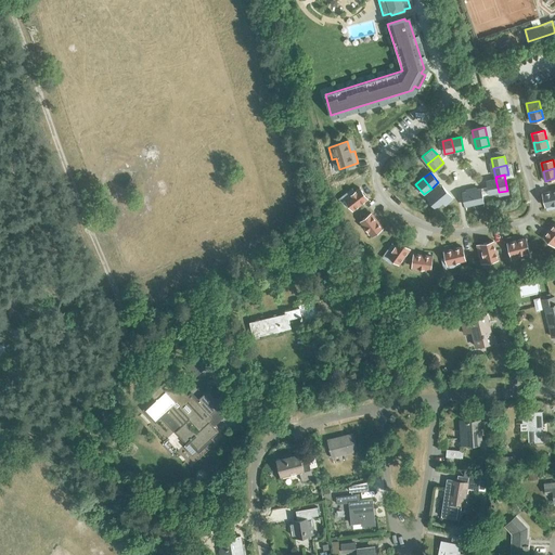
[(489,194),(499,192),(495,179),(487,181),(489,194)]
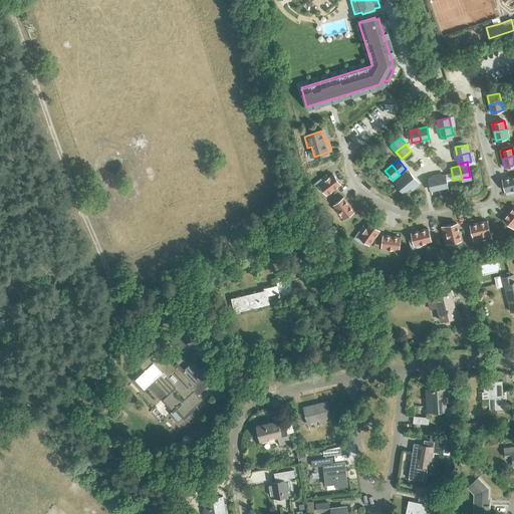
[(403,178),(411,188),(417,182),(409,173),(403,178)]
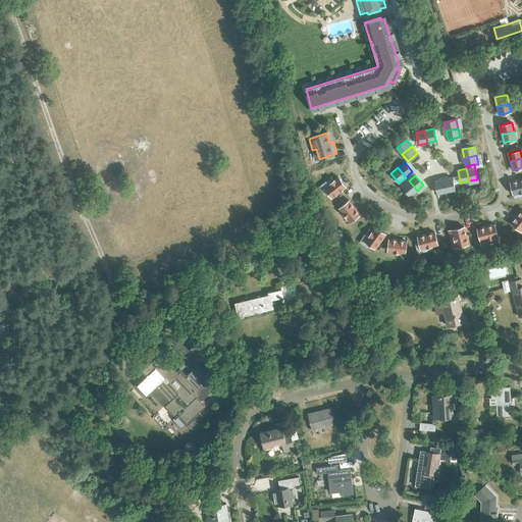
[(346,187),(338,177),(324,188),(332,198),(346,187)]
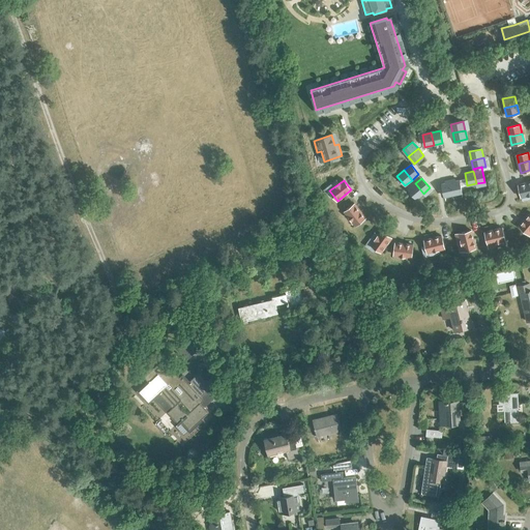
[(450,182),(452,195),(462,194),(459,181),(450,182)]
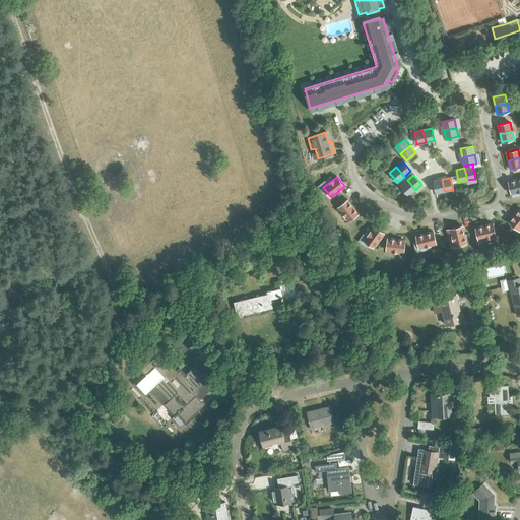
[(519,191),(519,178),(508,182),(511,193),(519,191)]
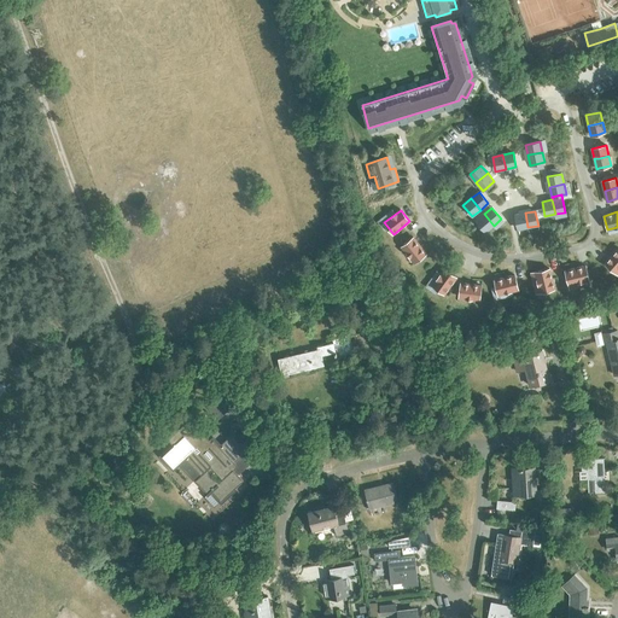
[(518,229),(528,227),(525,213),(514,215),(518,229)]
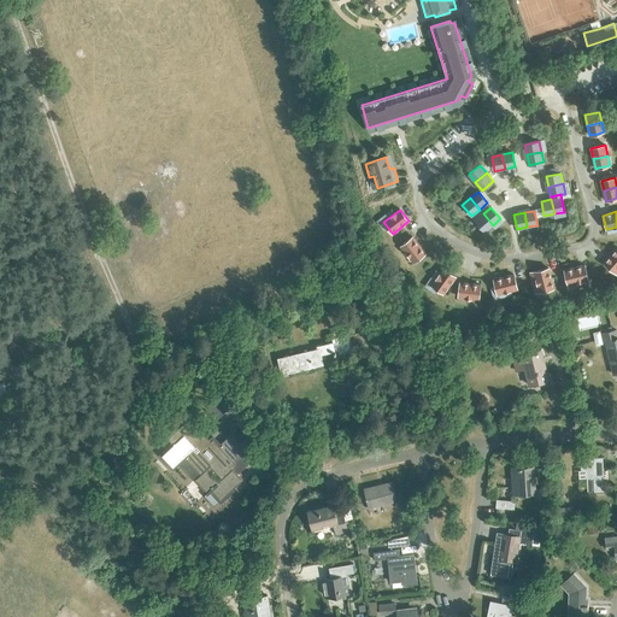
[(485,231),(493,225),(483,213),(475,221),(485,231)]
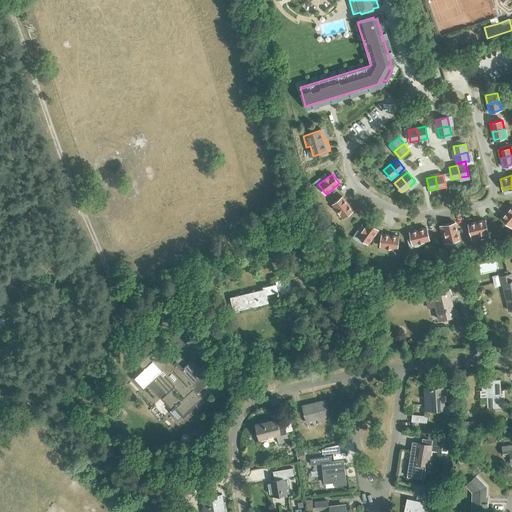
[(353,210),(342,197),(333,204),(343,218),(353,210)]
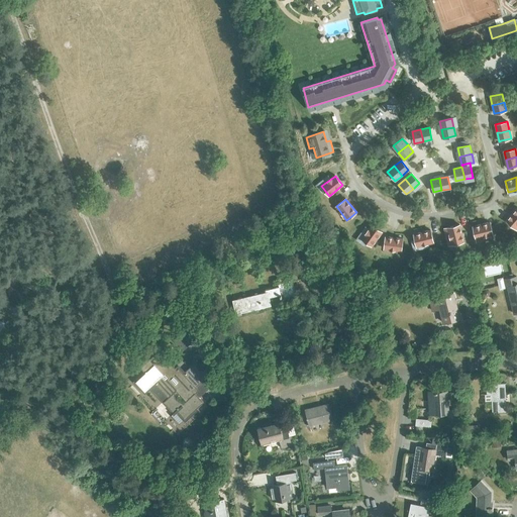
[(516,207),(506,220),(515,228),(516,226),(516,207)]
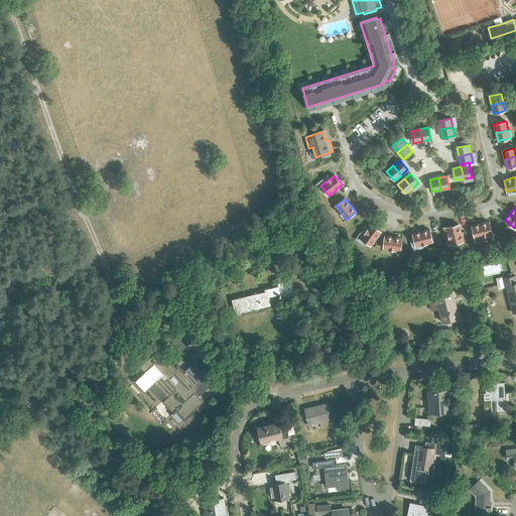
[(475,238),(492,234),(489,222),(472,226),(475,238)]
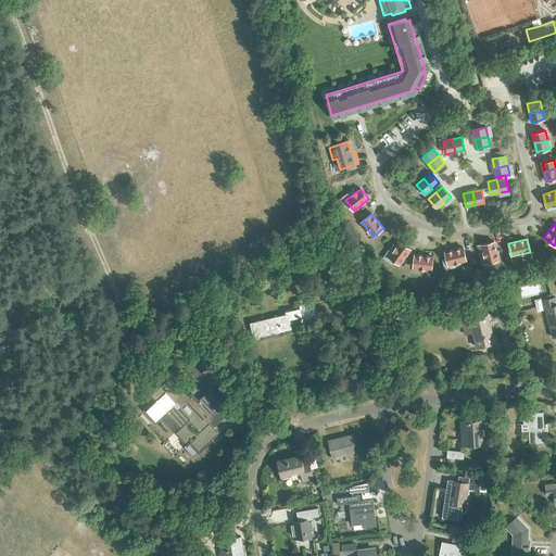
[(400,241),(389,256),(400,265),(411,250),(400,241)]
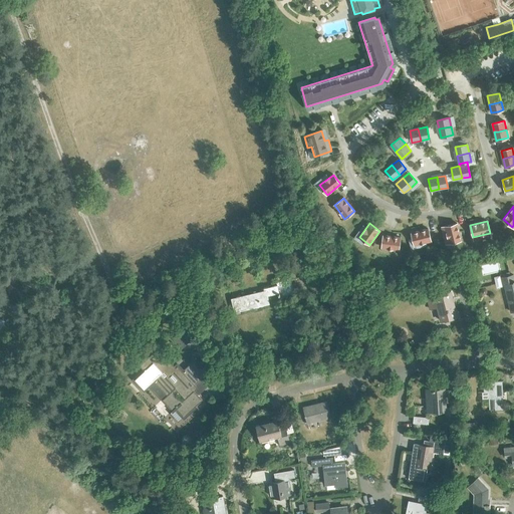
[(457,224),(445,226),(449,243),(461,240),(457,224)]
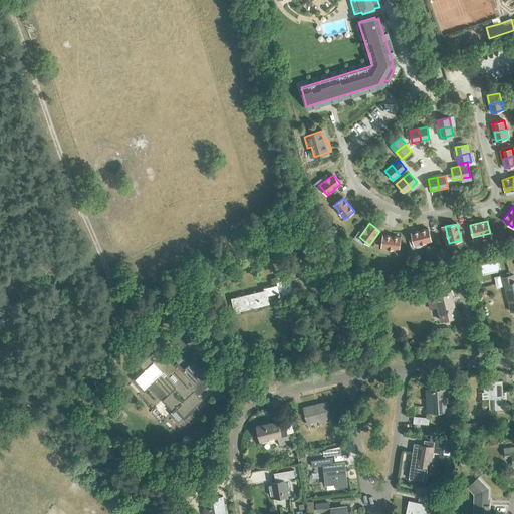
[(428,229),(411,233),(414,245),(431,241),(428,229)]
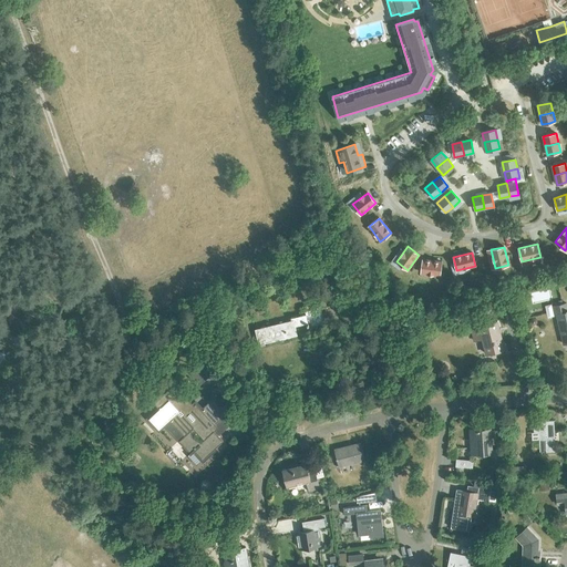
[(442,263),(422,259),(421,272),(440,276),(442,263)]
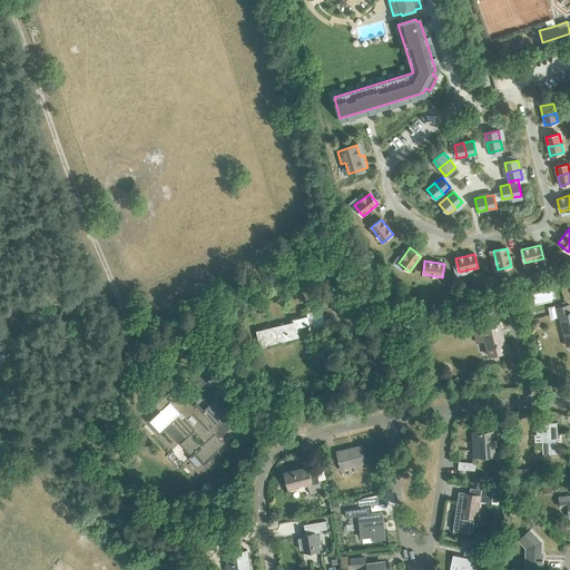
[(321,310),(328,307),(327,302),(322,304),(321,302),(308,305),(308,307),(306,308),(306,307),(304,308),(302,310),(303,314),(307,313),(307,316),(293,320),(293,322),(256,331),(259,346),(298,337),(297,328),(308,325),(311,332),(318,330),(317,326),(325,325),(321,310)]
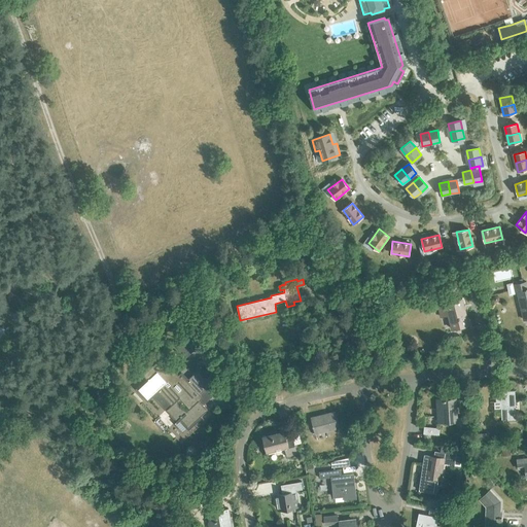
[(526,284),(526,282),(523,283),(522,279),(517,280),(517,281),(513,282),(514,285),(516,292),(518,292),(524,320),(526,319),(526,284)]
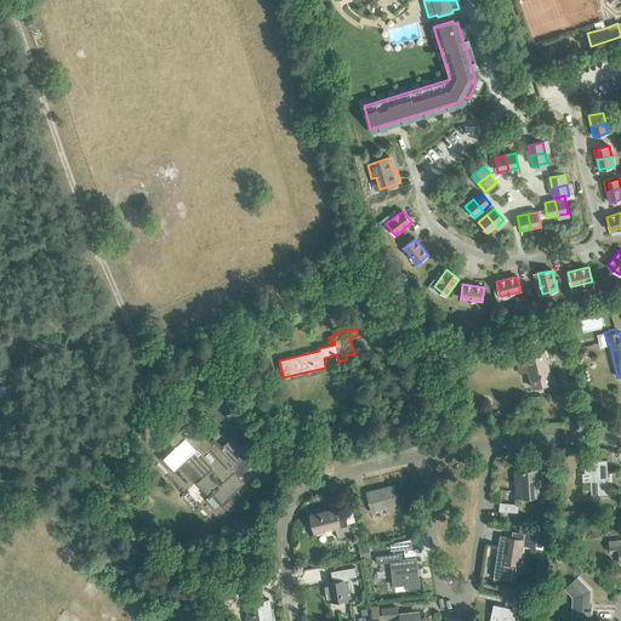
[(529,351),(528,343),(514,347),(517,354),(529,351)]
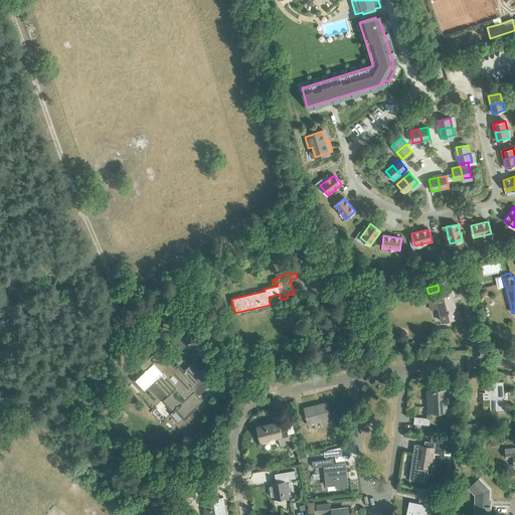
[(442,322),(459,318),(452,292),(428,298),(432,310),(439,308),(442,322)]
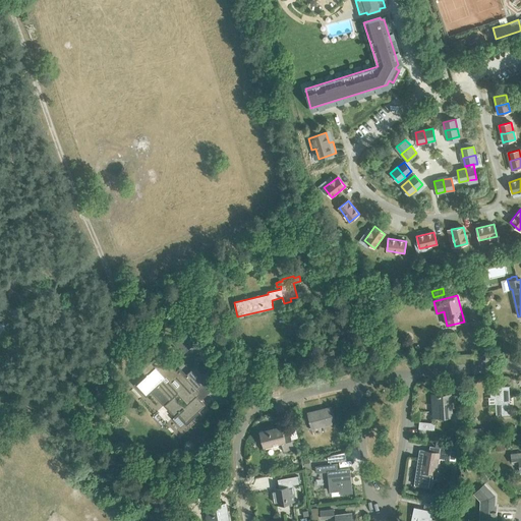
[(148,375),(138,385),(147,394),(156,386),(170,401),(166,405),(176,419),(180,414),(186,422),(205,405),(197,397),(200,393),(197,390),(208,380),(196,366),(185,377),(181,371),(178,373),(163,356),(154,364),(151,362),(143,370),(148,375)]
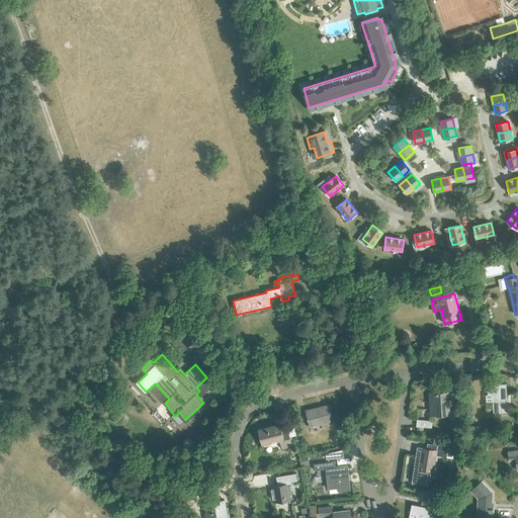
[(494,413),(507,412),(506,384),(488,385),(489,394),(493,394),(494,413)]
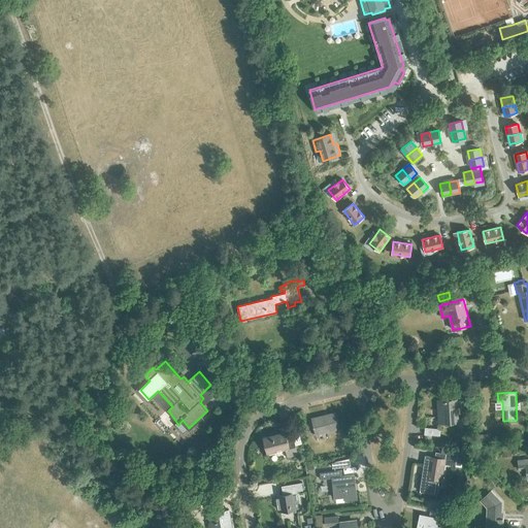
[(468,419),(458,419),(457,399),(437,400),(438,423),(459,422),(459,425),(468,424),(468,419)]
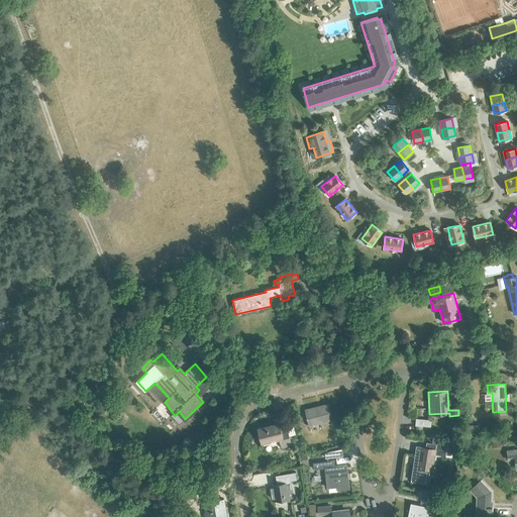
[(305,410),(309,426),(332,420),(328,404),(305,410)]
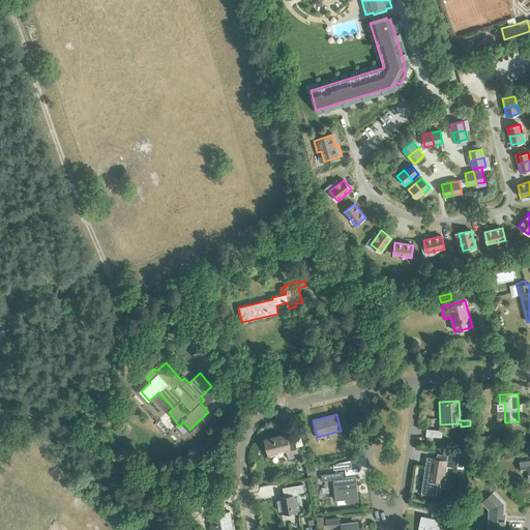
[(294,439),(289,441),(287,434),(264,439),(268,454),(287,450),(289,459),(298,457),(294,439)]
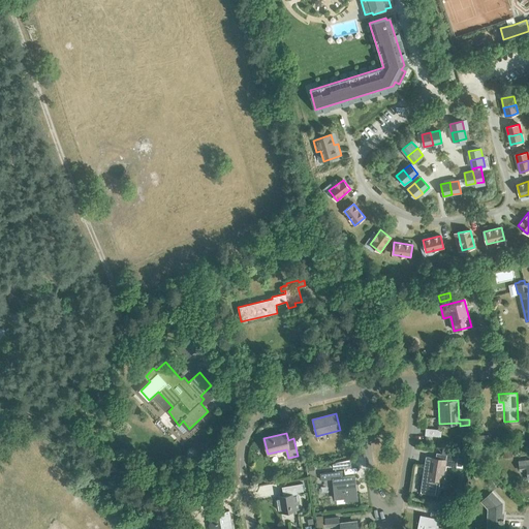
[(423,477),(421,493),(432,494),(433,487),(442,488),(445,467),(456,468),(458,456),(447,454),(446,456),(436,454),(435,460),(426,458),(425,465),(428,466),(427,478),(423,477)]
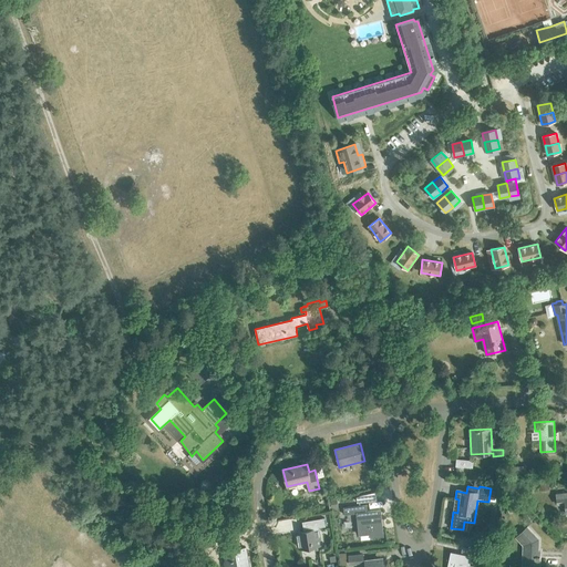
[(566,493),(565,493),(556,494),(557,505),(565,504),(566,514),(566,493)]
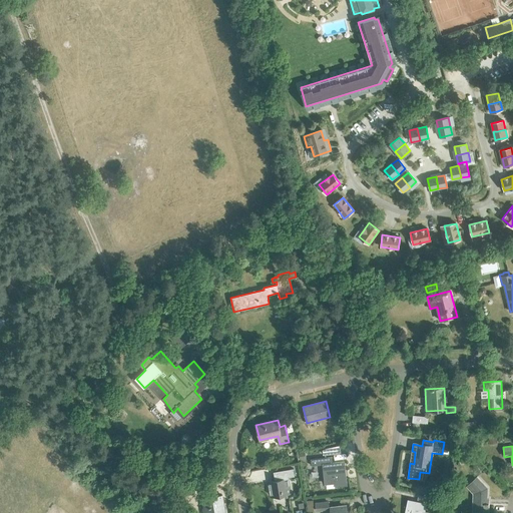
[(344,462),(332,463),(331,458),(311,460),(312,466),(323,465),(325,484),(335,483),(336,487),(347,486),(344,462)]
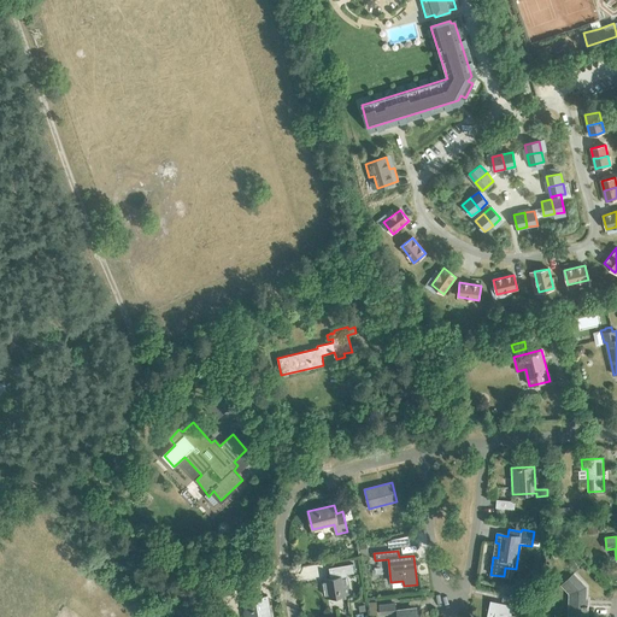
[(334,566),(335,575),(354,571),(352,564),(334,566)]
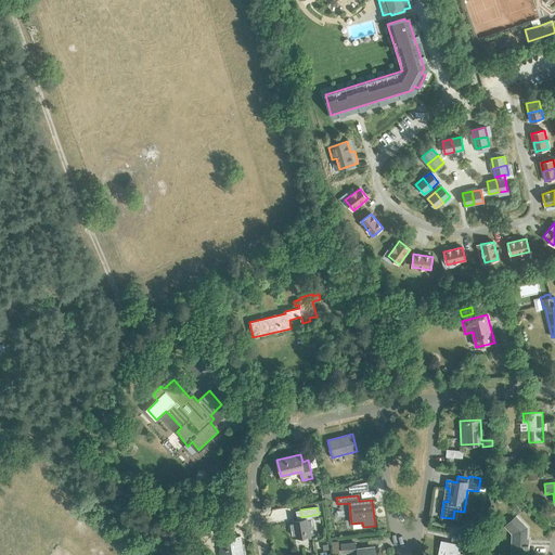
[(512,554),(528,554),(529,540),(527,540),(527,528),(516,516),(505,526),(513,534),(512,554)]
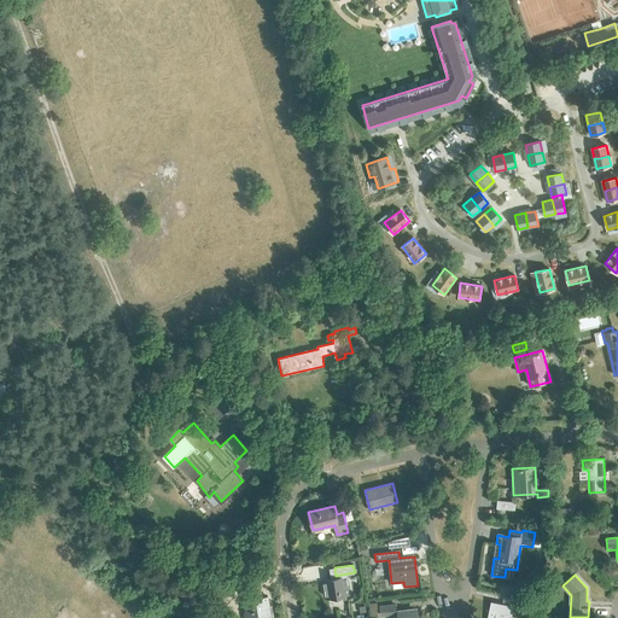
[(322,581),(325,600),(349,595),(345,577),(322,581)]
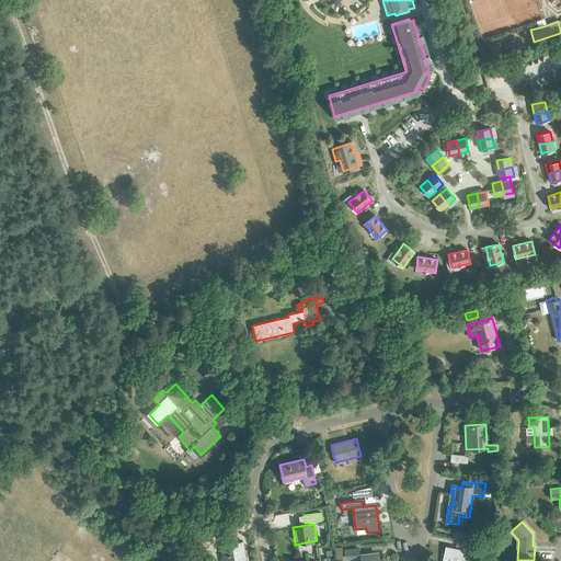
[(487,524),(479,528),(476,529),(481,538),(494,531),(492,527),(489,528),(487,524)]
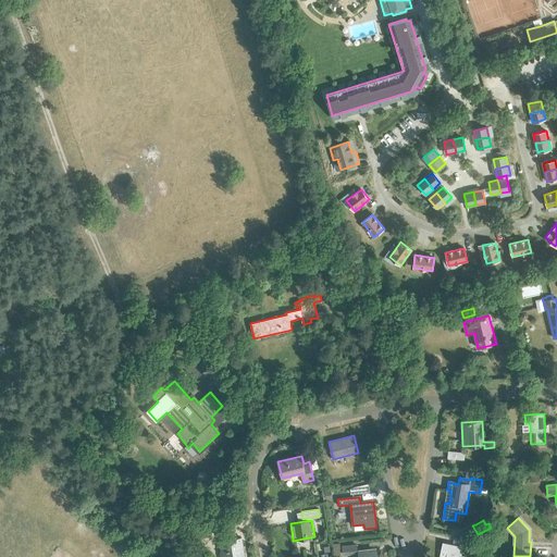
[(244,556),(242,539),(234,540),(234,541),(221,543),(222,556),(244,556)]
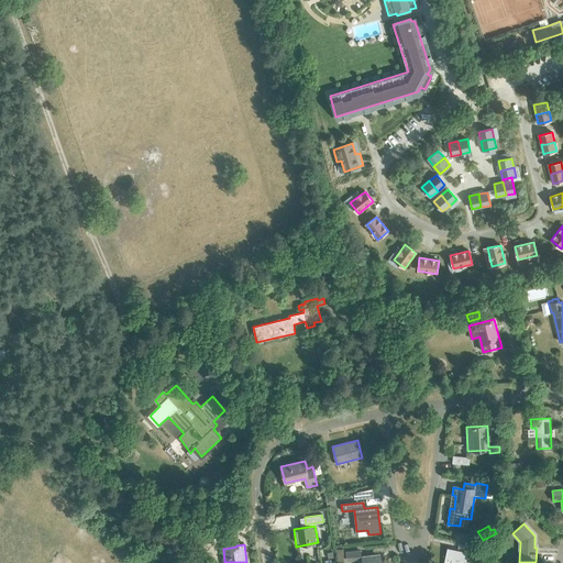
[(470,562),(471,562),(466,562),(468,552),(448,549),(443,562),(470,562)]
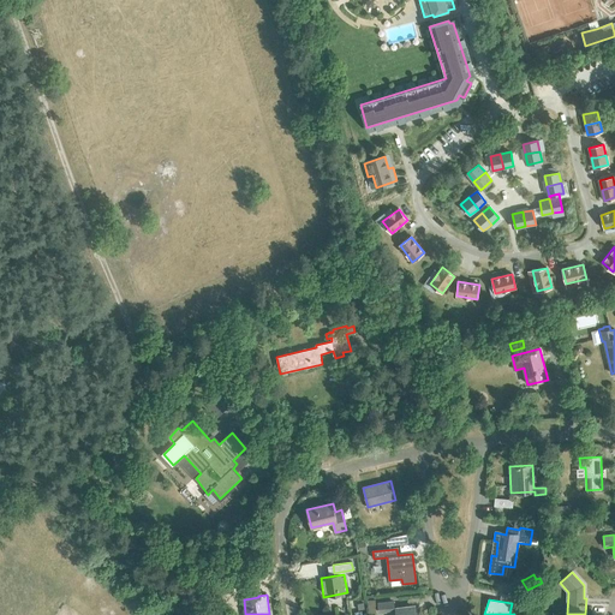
[(378,603),(380,613),(394,610),(393,602),(378,603)]
